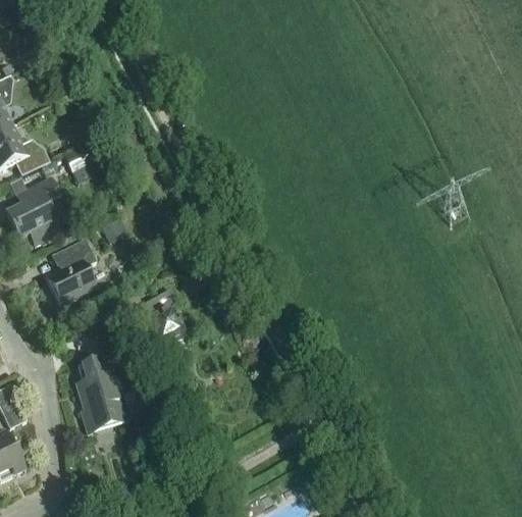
[(14,72),(10,64),(2,68),(6,76),(9,74),(14,72)]
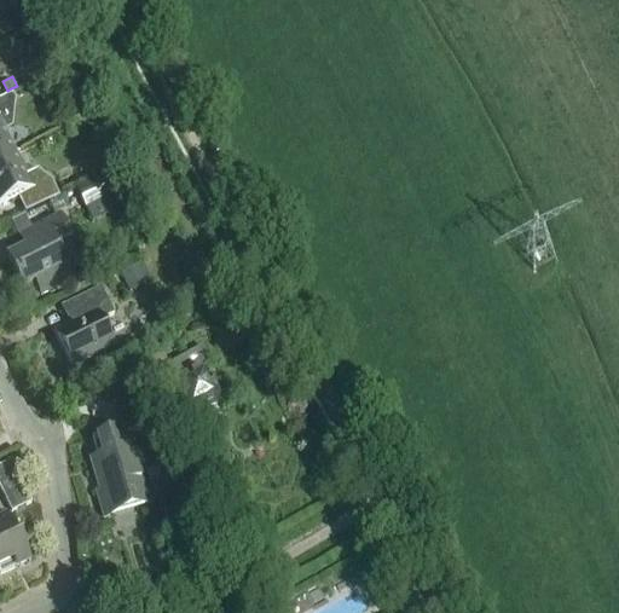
[(0,155),(13,149),(4,127),(12,122),(15,94),(11,88),(7,91),(0,93),(0,155)]
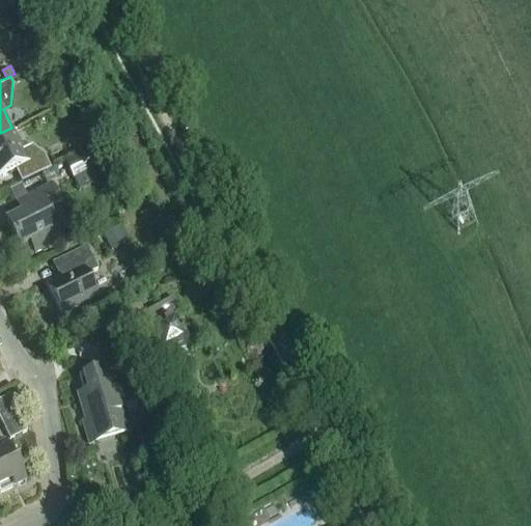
[(21,123),(11,128),(0,133),(0,173),(28,160),(22,147),(30,143),(21,123)]
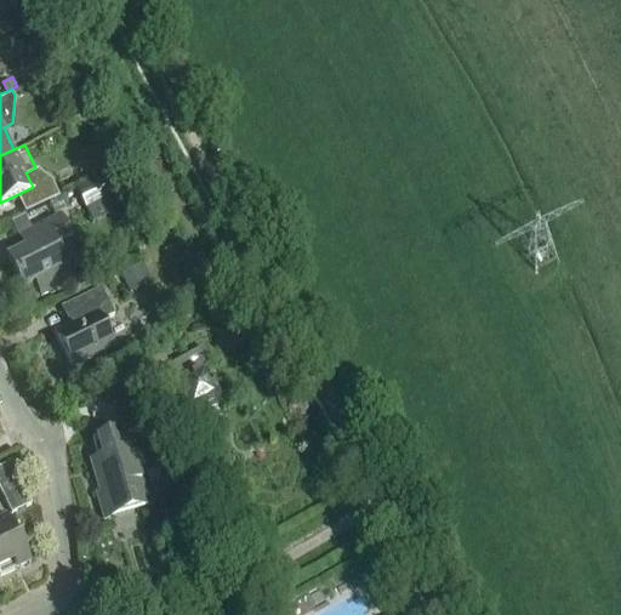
[(98,176),(77,187),(85,205),(107,194),(98,176)]
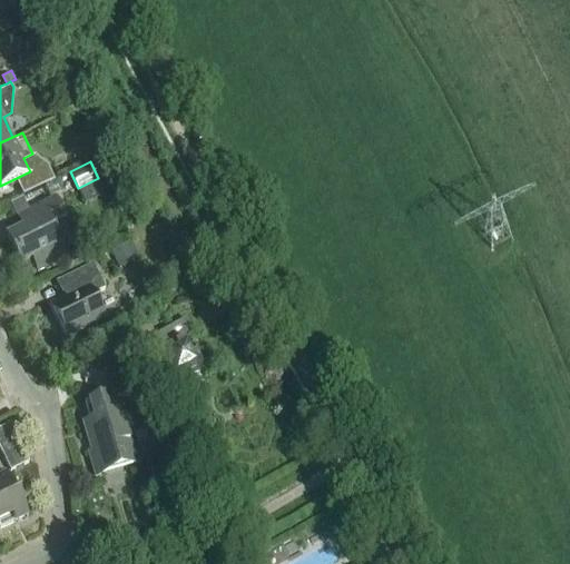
[(27,208),(32,220),(6,233),(20,261),(31,256),(37,267),(65,254),(50,224),(66,217),(55,195),(27,208)]
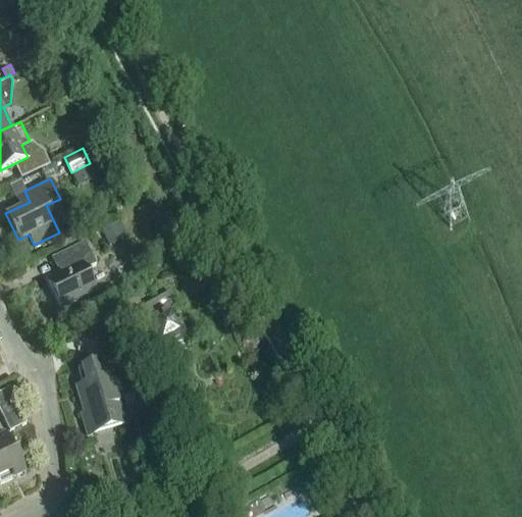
[(119,220),(102,228),(110,245),(127,237),(119,220)]
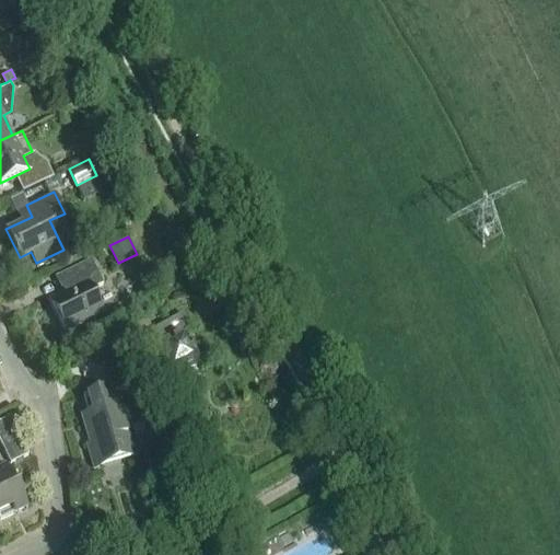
[(55,275),(65,295),(50,301),(63,327),(102,308),(92,287),(103,281),(91,256),(55,275)]
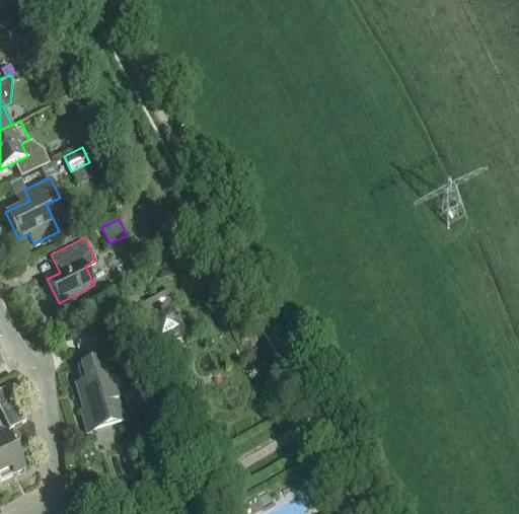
[(170,289),(137,306),(144,320),(142,321),(147,332),(150,331),(158,346),(183,333),(169,306),(177,302),(170,289)]
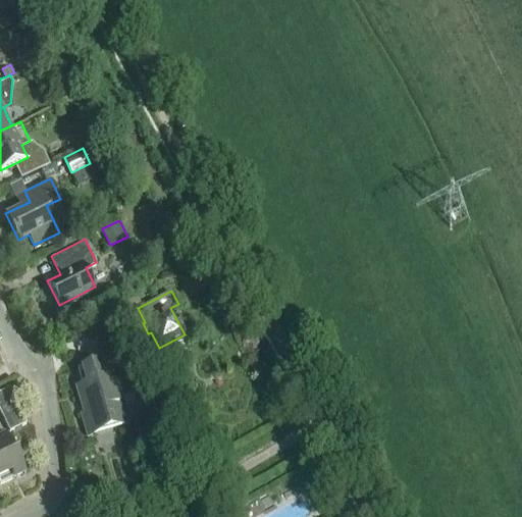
[(112,331),(98,335),(101,343),(114,339),(112,331)]
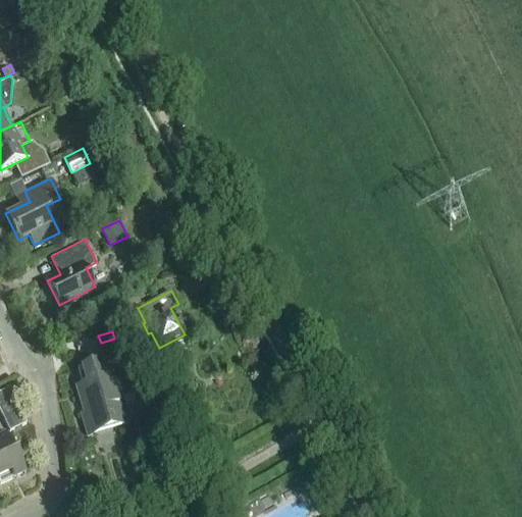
[(81,372),(84,383),(75,385),(84,411),(81,411),(88,433),(126,421),(117,391),(123,389),(114,358),(97,363),(98,367),(81,372)]
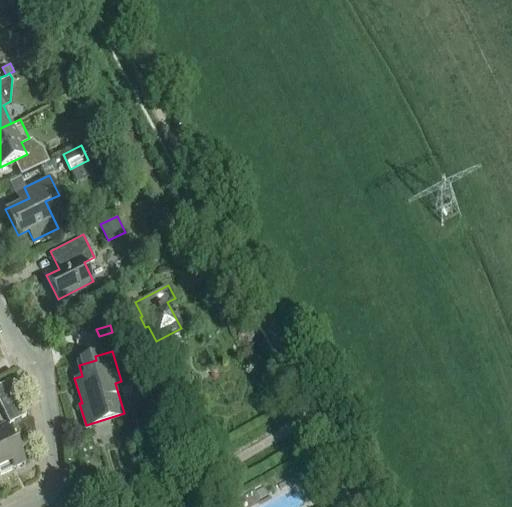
[(27,414),(10,381),(0,385),(0,400),(11,422),(27,414)]
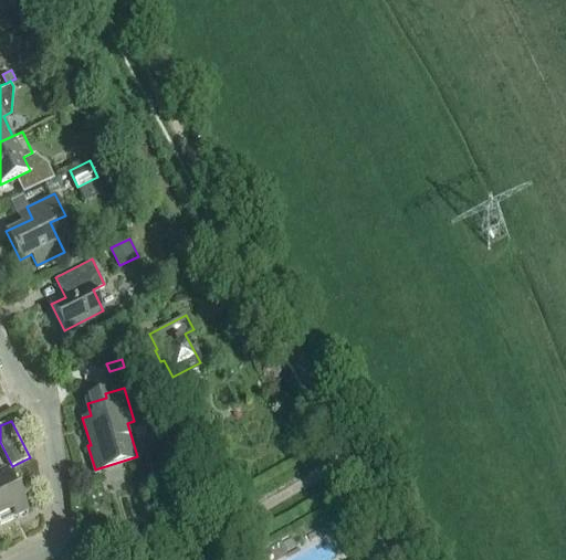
[(0,468),(0,521),(27,509),(6,466),(0,468)]
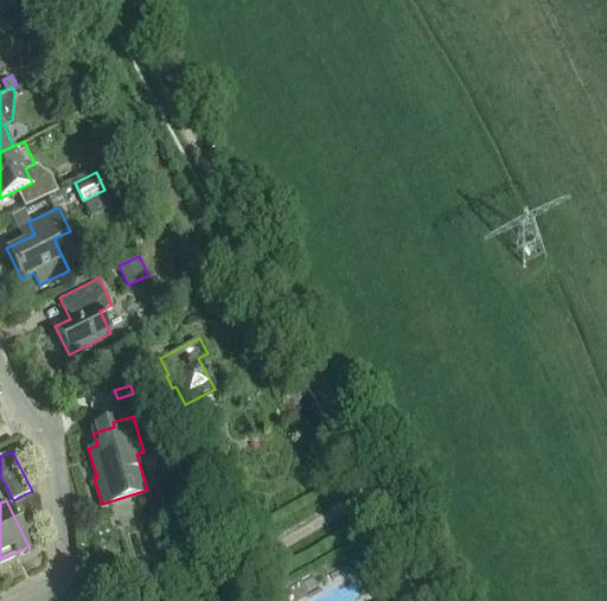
[(305,600),(352,600),(365,595),(355,573),(304,596),(305,600)]
